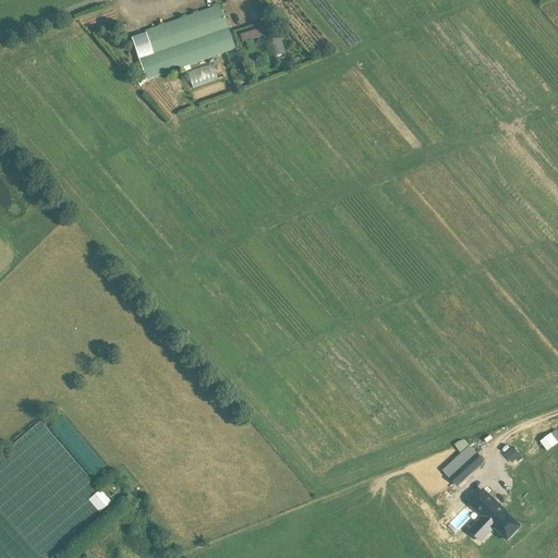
[(220,8),(171,25),(185,67),(235,49),(220,8)]
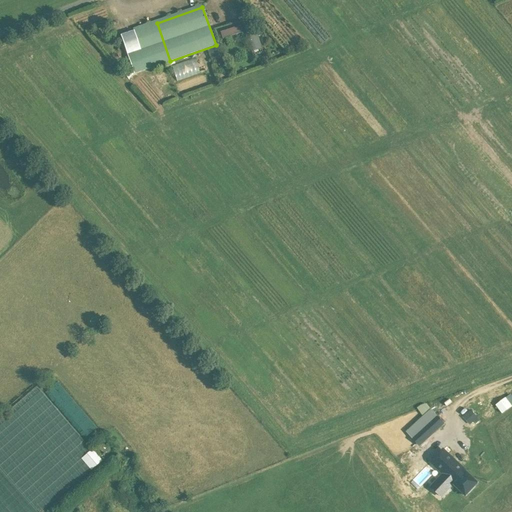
[(136,73),(170,61),(157,23),(122,36),(136,73)]
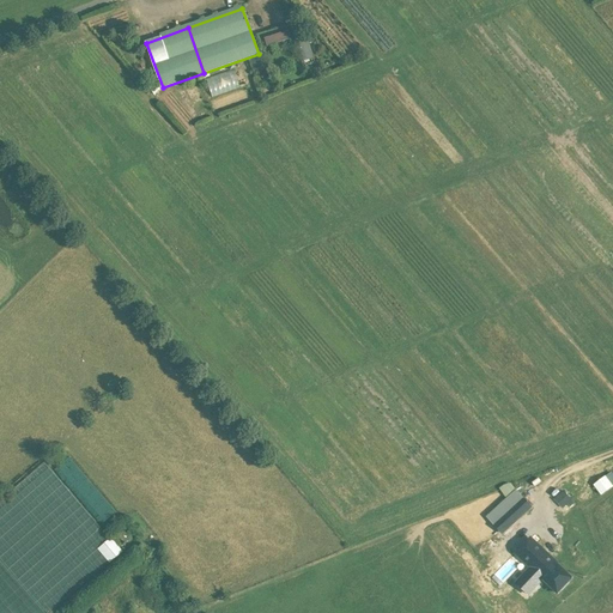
[(268,46),(295,37),(292,30),(266,38),(268,46)]
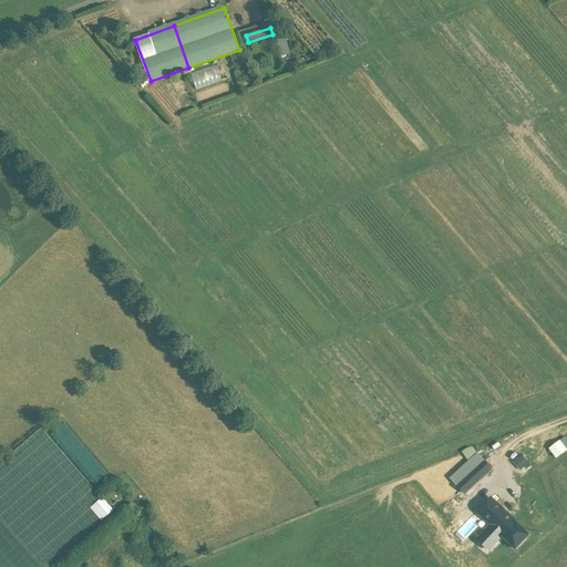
[(284,37),(276,38),(279,55),(287,54),(284,37)]
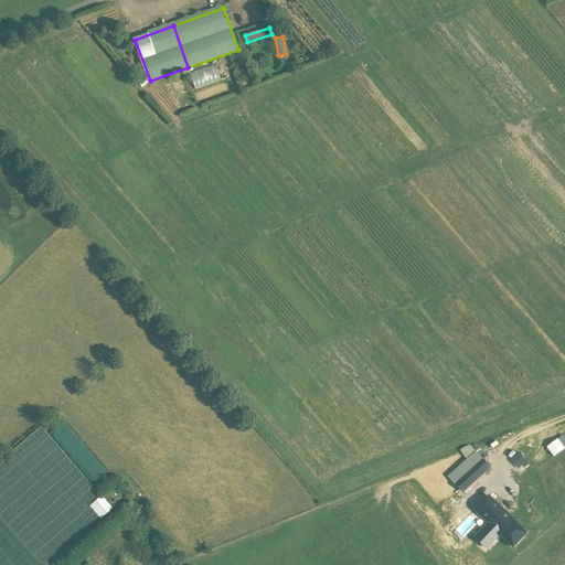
[(190,73),(195,89),(221,81),(215,64),(190,73)]
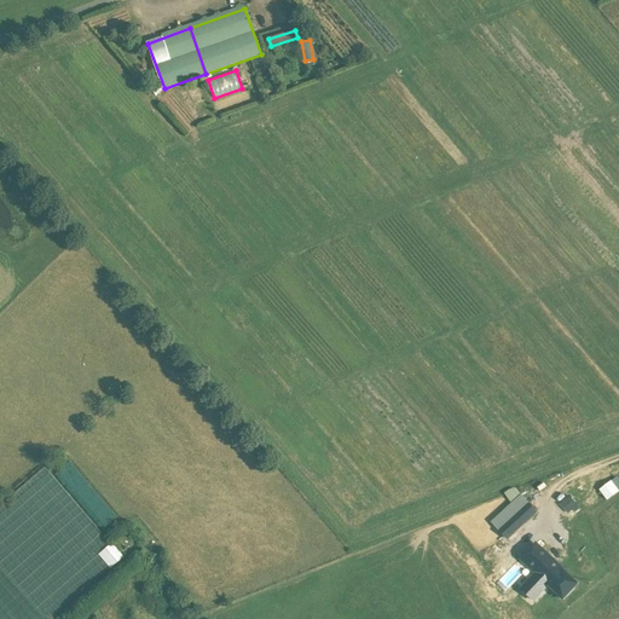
[(217,103),(220,114),(254,102),(249,91),(217,103)]
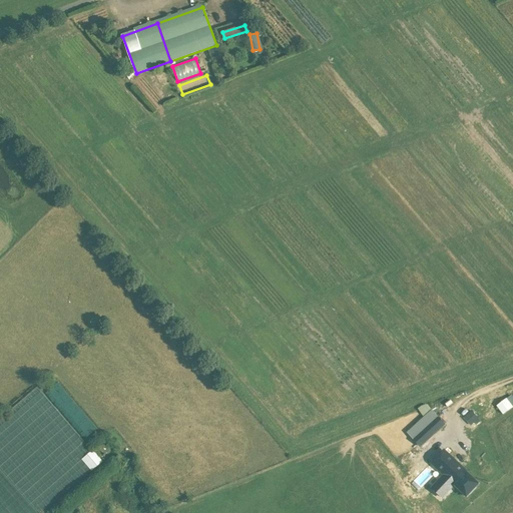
[(37,387),(0,419),(0,512),(41,512),(101,462),(37,387)]
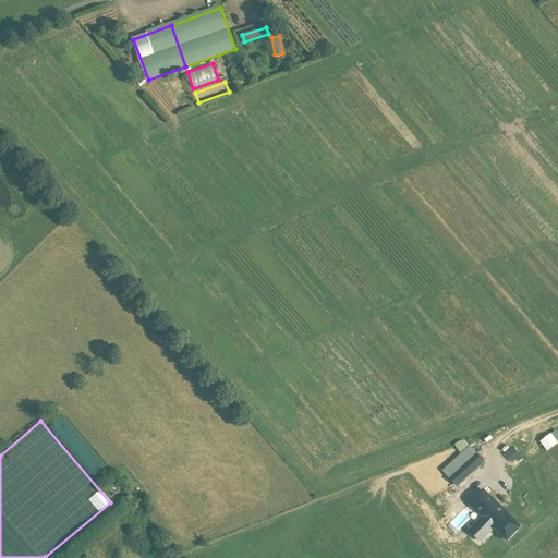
[(557,431),(556,428),(538,440),(546,450),(557,441),(557,431)]
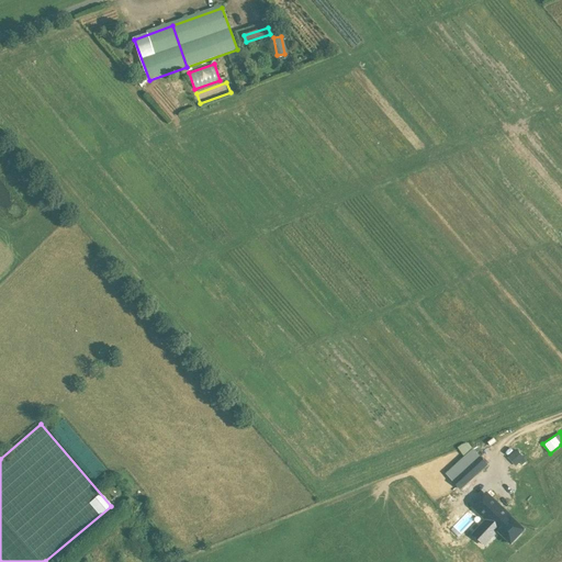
[(464,454),(472,447),(465,440),(458,449),(464,454)]
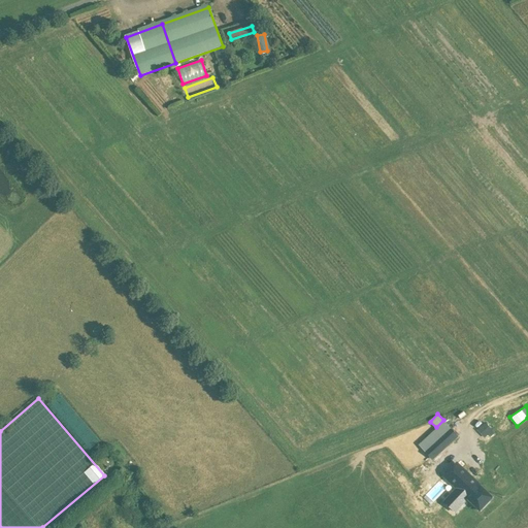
[(485,438),(493,431),(482,418),(473,425),(485,438)]
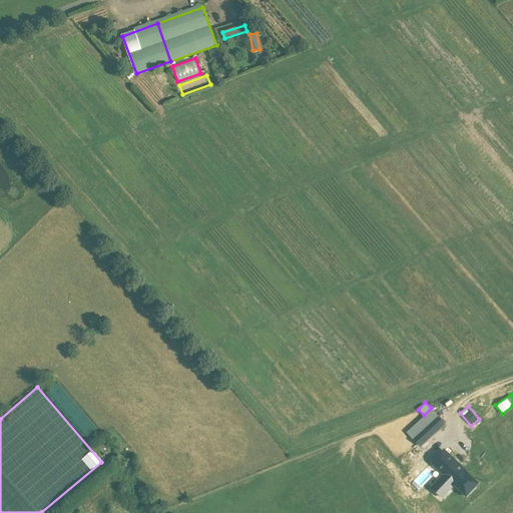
[(431,410),(406,432),(412,439),(437,417),(431,410)]
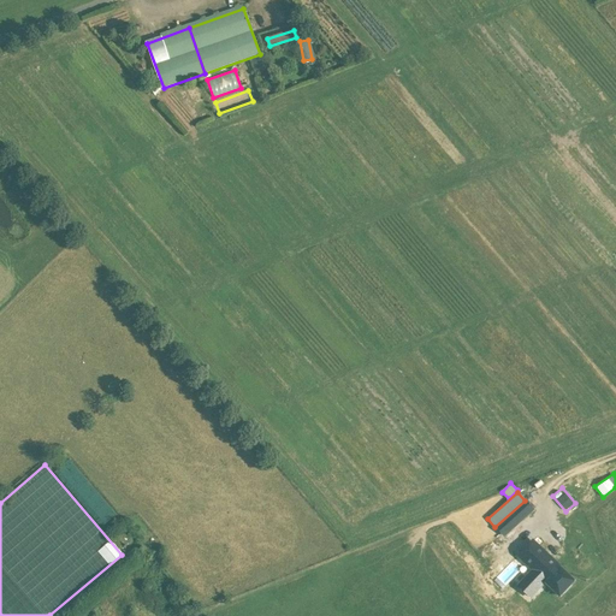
[(526,501),(497,527),(505,537),(533,509),(526,501)]
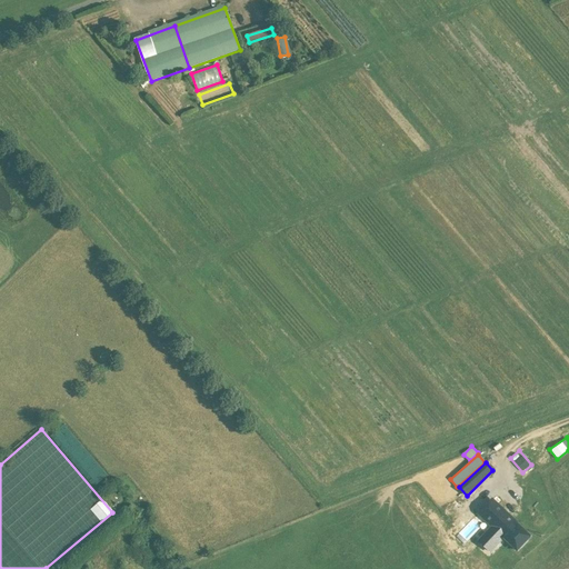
[(110,492),(103,483),(99,487),(106,496),(110,492)]
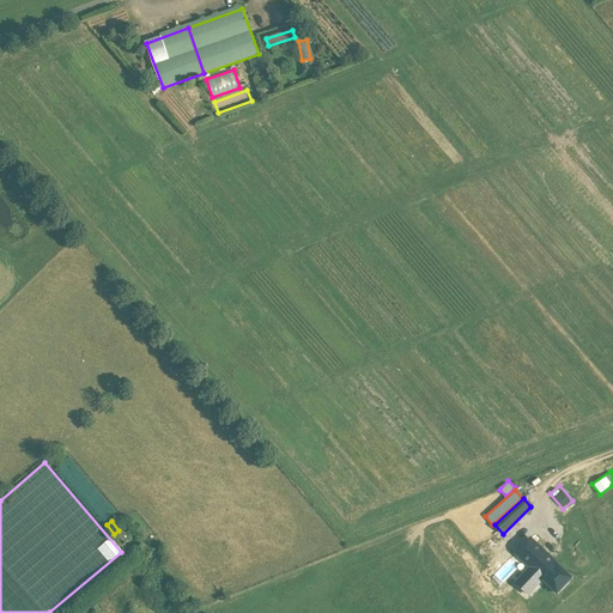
[(559,566),(530,539),(516,554),(536,574),(534,576),(533,575),(532,576),(528,572),(517,584),(529,596),(544,581),(545,581),(559,566)]
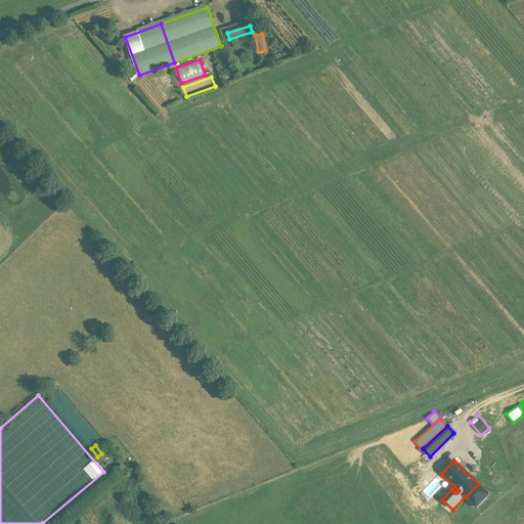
[(489,494),(478,484),(466,496),(477,508),(489,494)]
